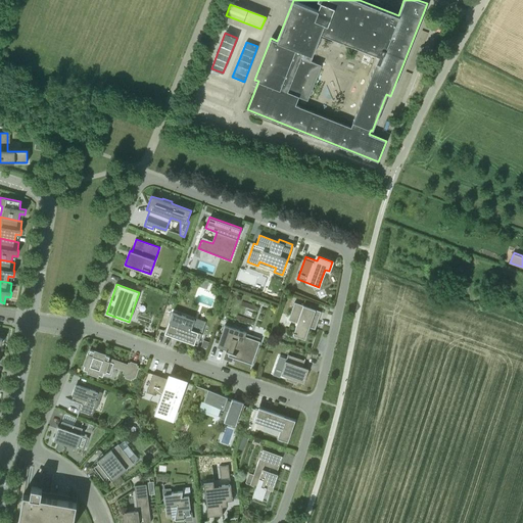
[(315,329),(318,320),(321,312),(295,302),(288,320),(315,329)]
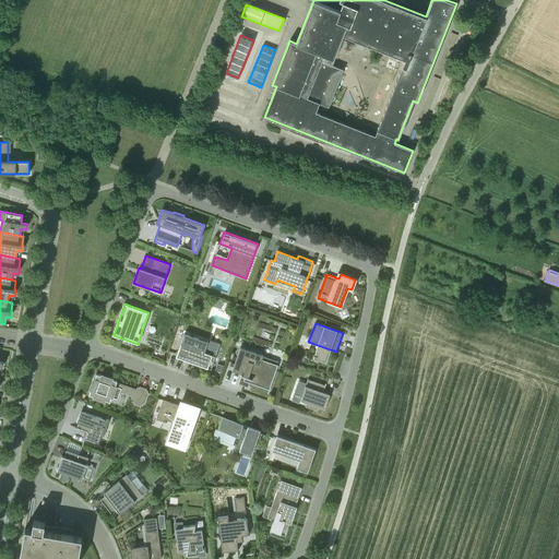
[(176,357),(212,369),(216,356),(191,347),(194,337),(185,333),(176,357)]
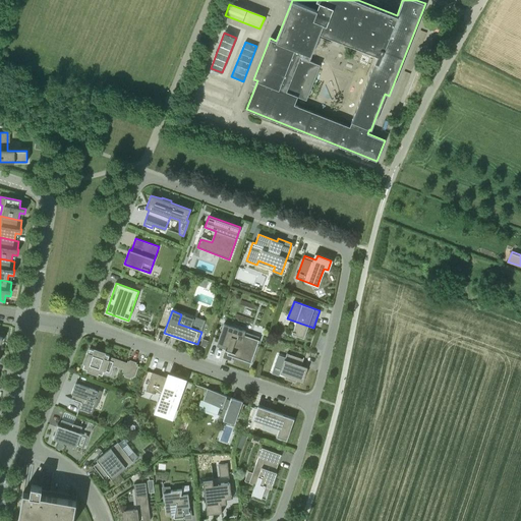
[(227,354),(251,363),(259,340),(244,335),(245,331),(224,324),(217,343),(228,346),(226,350),(228,351),(227,354)]
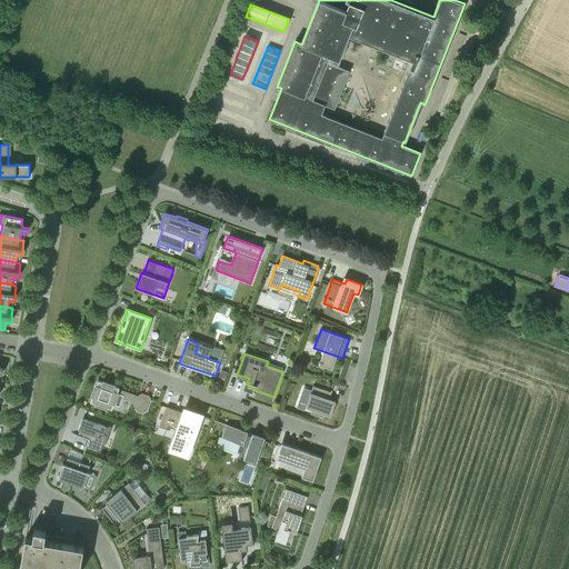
[(140,395),(139,397),(119,390),(119,388),(115,387),(115,386),(103,382),(98,380),(97,386),(96,386),(92,397),(91,402),(96,403),(107,408),(112,409),(112,407),(121,410),(125,401),(137,405),(135,409),(137,409),(137,410),(143,412),(143,411),(146,412),(146,410),(147,410),(150,400),(150,398),(148,397),(149,397),(142,395),(142,396),(140,395)]
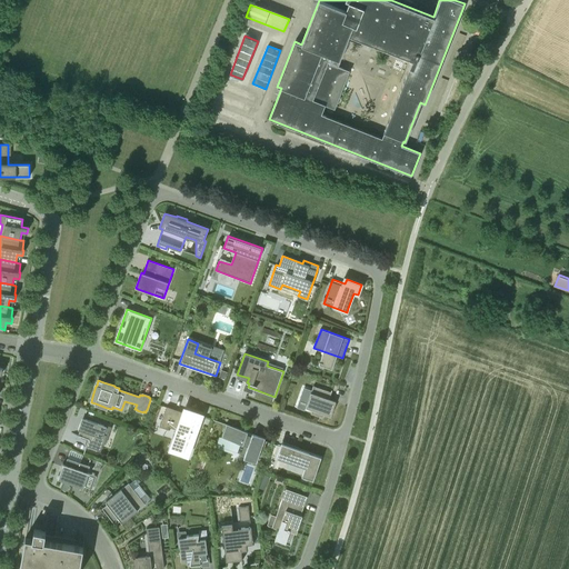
[(330,417),(335,405),(330,403),(333,393),(313,386),(306,408),(312,410),(311,413),(322,417),(323,413),(330,417)]
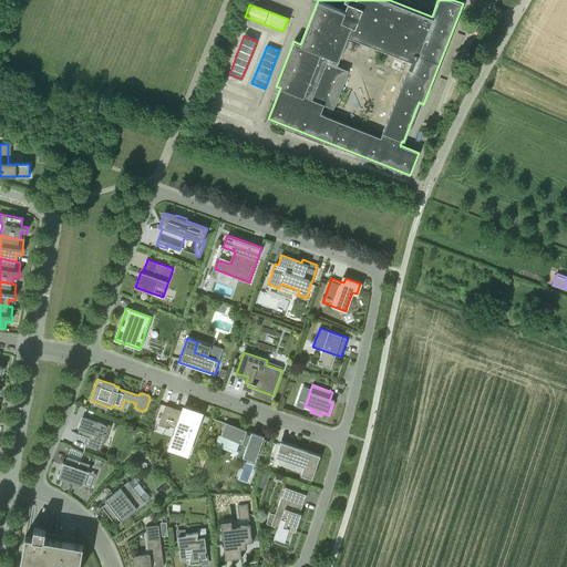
[(187,412),(166,405),(158,425),(167,429),(167,425),(181,430),(173,450),(187,454),(202,414),(188,409),(187,412)]
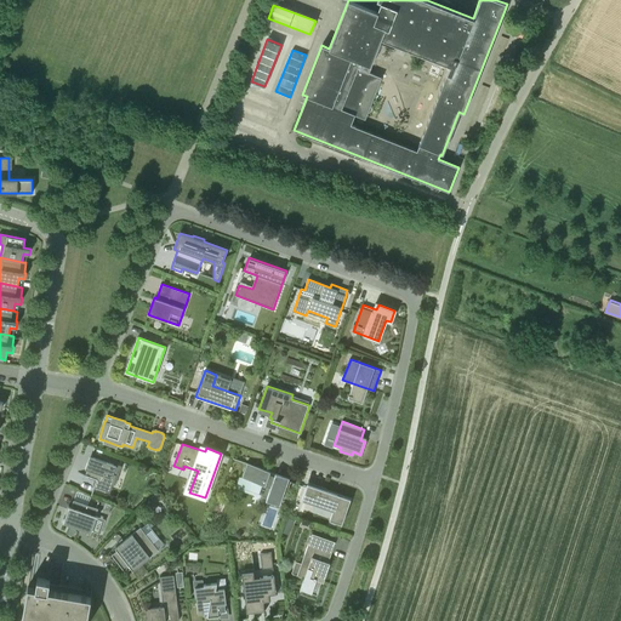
[(90,456),(85,468),(87,469),(85,476),(97,479),(93,486),(110,493),(117,474),(114,474),(117,466),(90,456)]
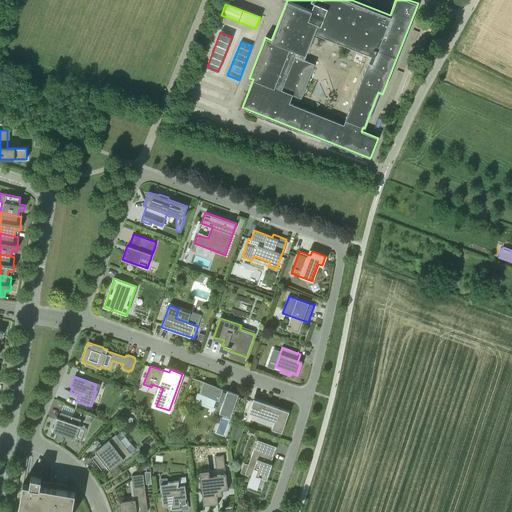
[(204,382),(199,393),(216,399),(213,407),(231,414),(238,396),(222,391),(223,388),(204,382)]
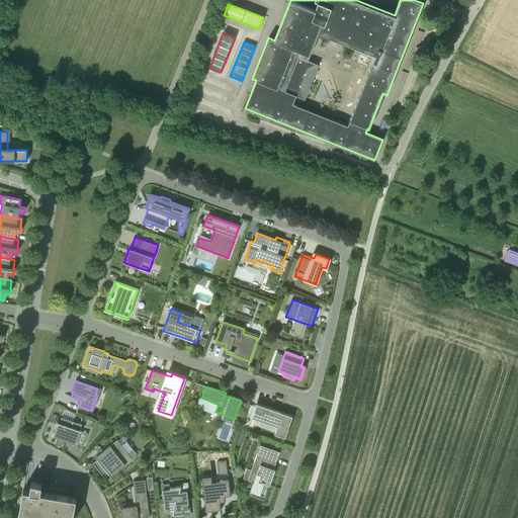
[(274,434),(285,437),(292,416),(256,404),(252,417),(277,426),(274,434)]
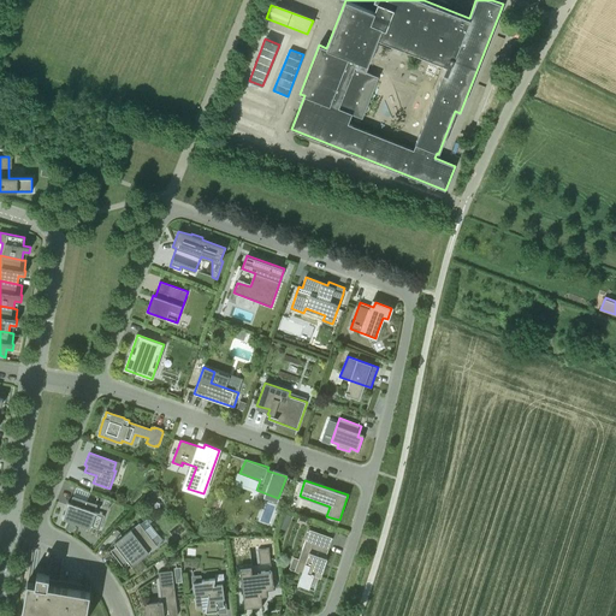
[(90,528),(92,527),(96,511),(95,511),(98,504),(73,496),(71,503),(69,503),(64,519),(90,528)]
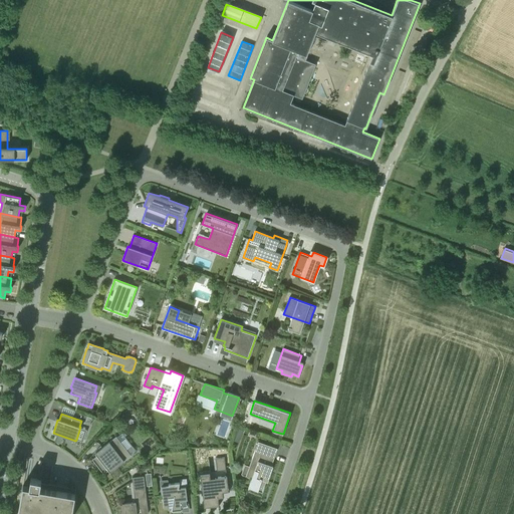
[(110,472),(124,461),(132,456),(116,437),(95,453),(97,455),(92,459),(104,474),(108,470),(110,472)]
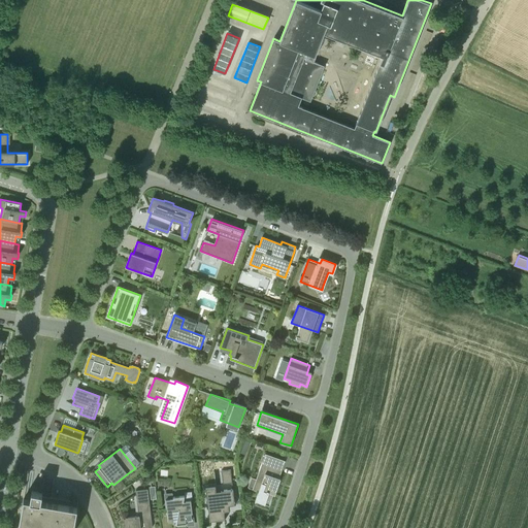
[(273,496),(277,485),(281,479),(278,479),(286,461),(265,454),(252,489),(258,491),(255,500),(268,505),(272,495),(273,496)]
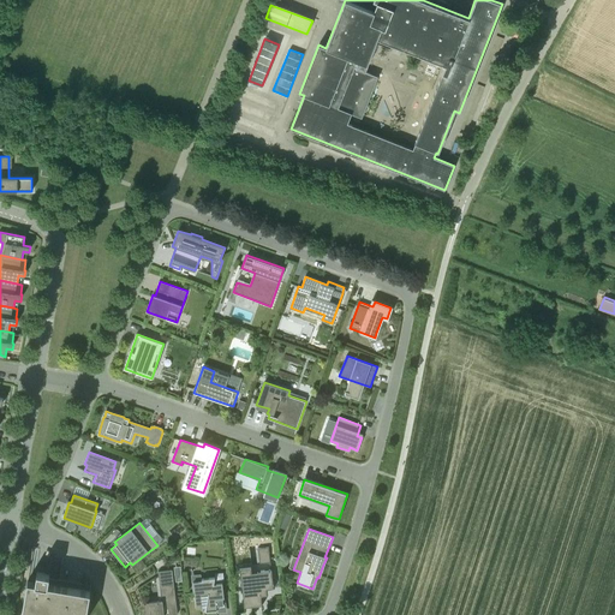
[(261,563),(272,562),(269,548),(258,549),(261,563)]
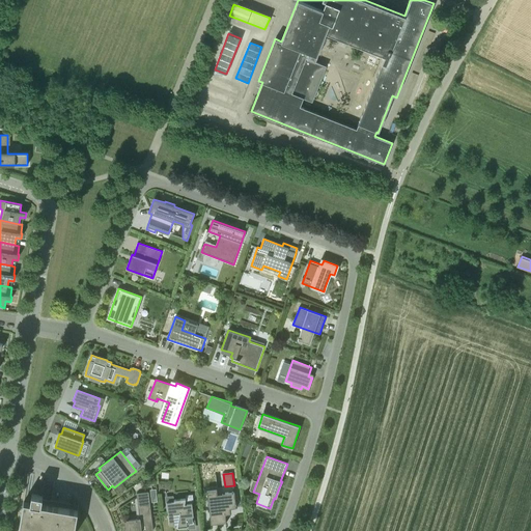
[(230,508),(231,508),(236,507),(234,492),(218,494),(217,490),(207,491),(211,524),(226,522),(225,513),(230,512),(230,508)]
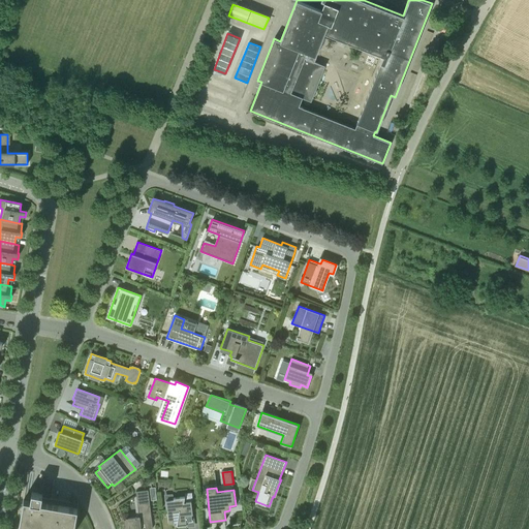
[(127,528),(146,528),(152,528),(153,528),(149,490),(136,492),(139,517),(126,518),(127,528)]
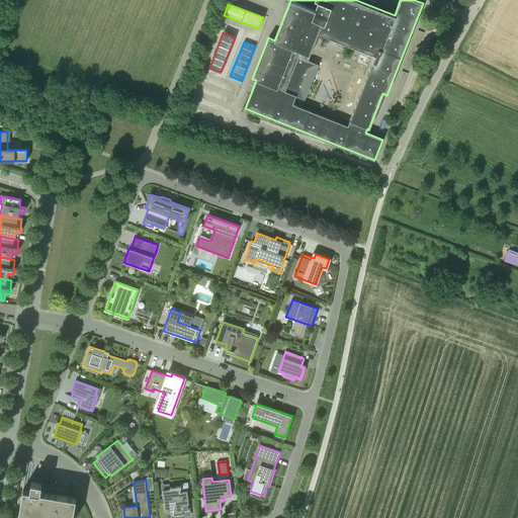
[(72,517),(76,498),(40,492),(41,484),(31,482),(29,490),(23,489),(18,517),(19,517),(18,517),(21,517),(72,517)]
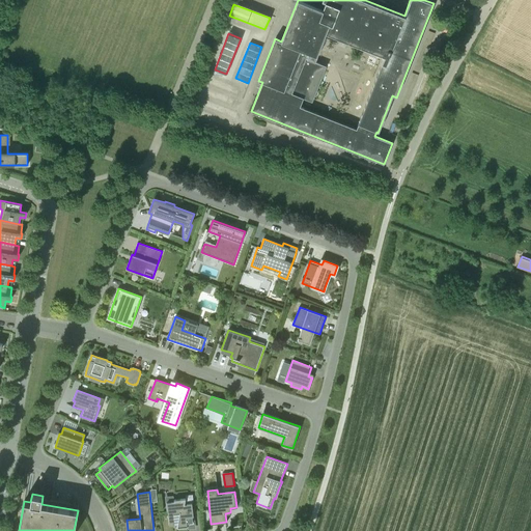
[(187,518),(194,518),(192,503),(185,504),(187,499),(174,500),(174,494),(166,496),(167,511),(168,511),(169,525),(177,524),(177,528),(187,527),(187,518)]
